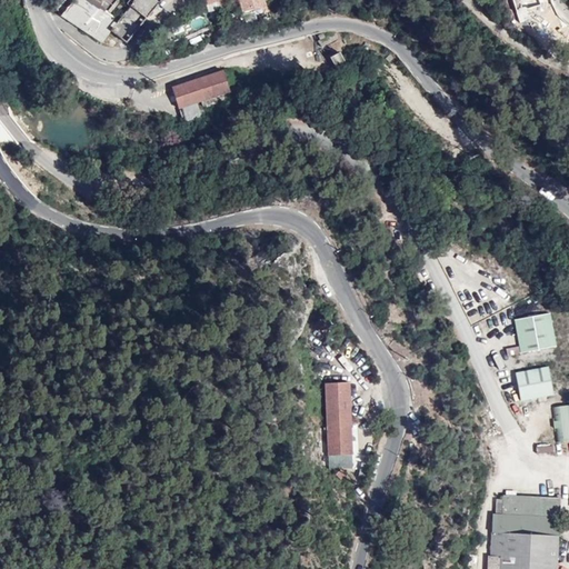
[(91,0),(75,0),(62,18),(101,43),(111,32),(110,31),(119,21),(91,0)]
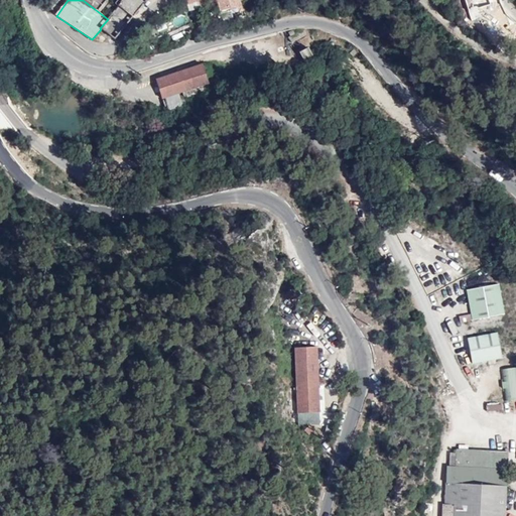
[(101,29),(115,39),(141,8),(147,0),(120,0),(120,1),(122,2),(108,19),(100,28),(101,29)]
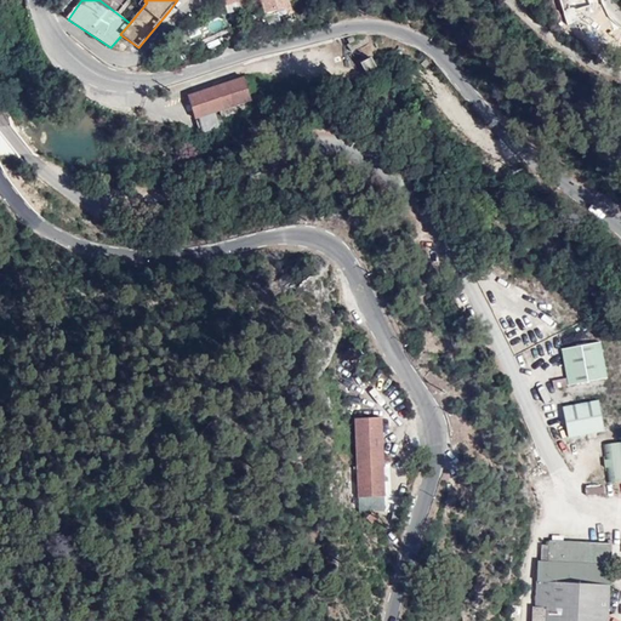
[(288,0),(262,0),(266,13),(279,10),(279,12),(291,10),(288,0)]
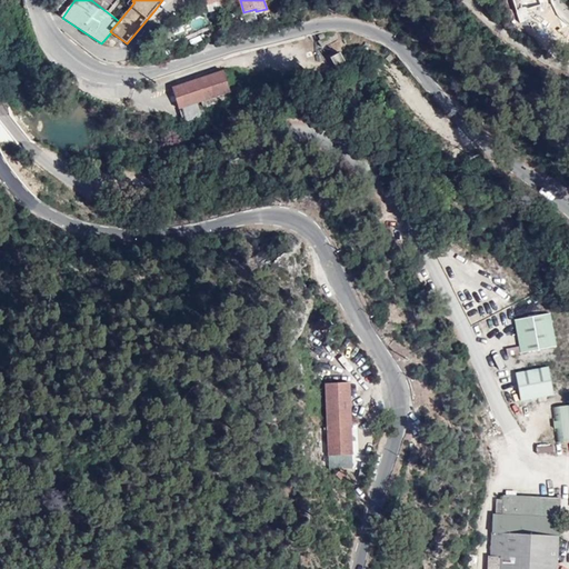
[(518,0),(520,2),(527,18),(540,12),(535,0),(518,0)]
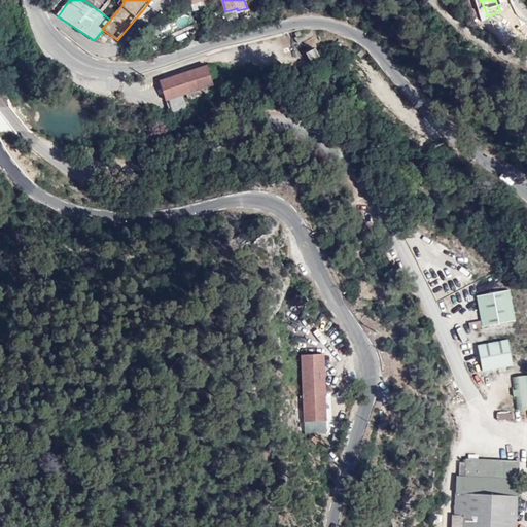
[(485,19),(488,16),(482,2),(476,5),(480,15),(483,14),(485,19)]
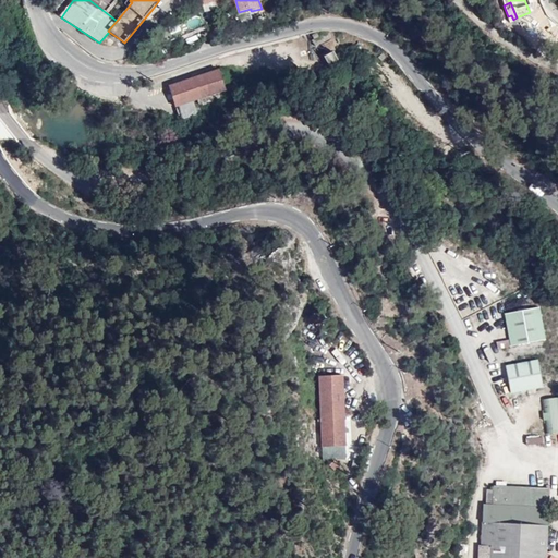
[(185,21),(189,29),(203,23),(199,14),(185,21)]
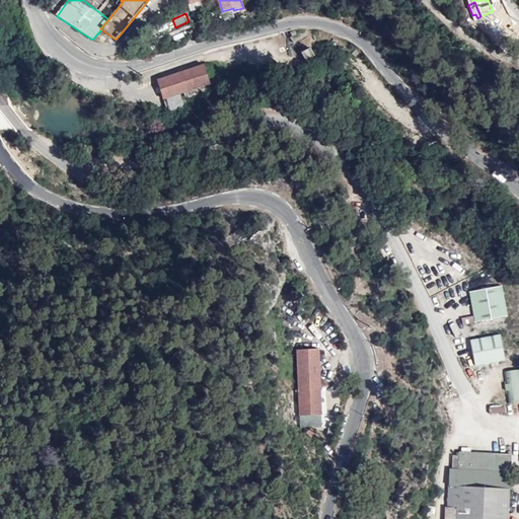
[(295,30),(290,32),(292,35),(290,38),(293,44),(308,33),(305,28),(297,33),(295,30)]
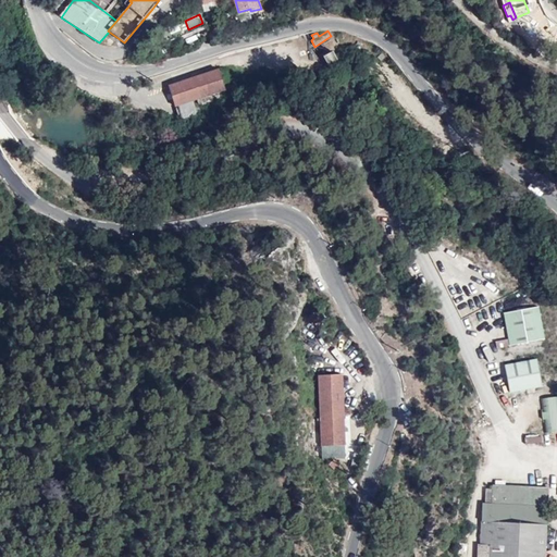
[(333,52),(324,56),(333,73),(350,64),(347,57),(338,61),(333,52)]
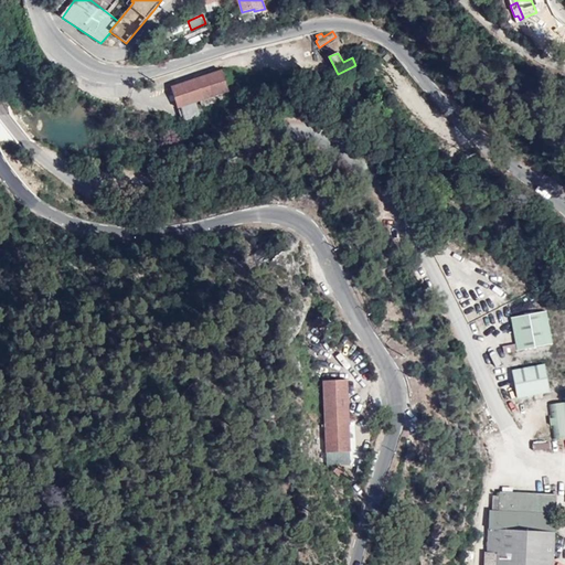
[(222,70),(170,87),(177,109),(181,107),(182,109),(180,109),(184,120),(199,115),(196,108),(216,102),(214,96),(230,92),(227,84),(231,83),(227,73),(223,74),(222,70)]
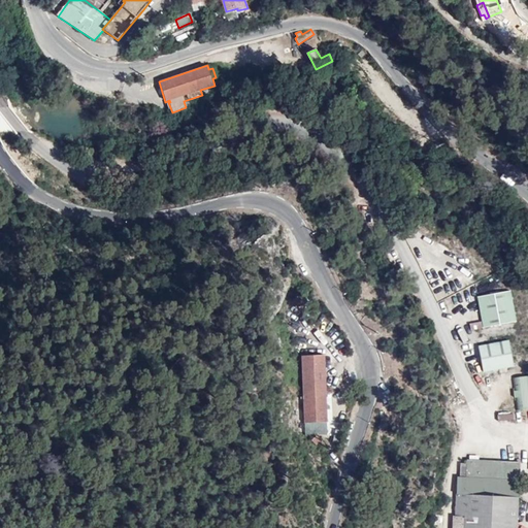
[(477,297),(483,327),(517,322),(512,291),(477,297)]
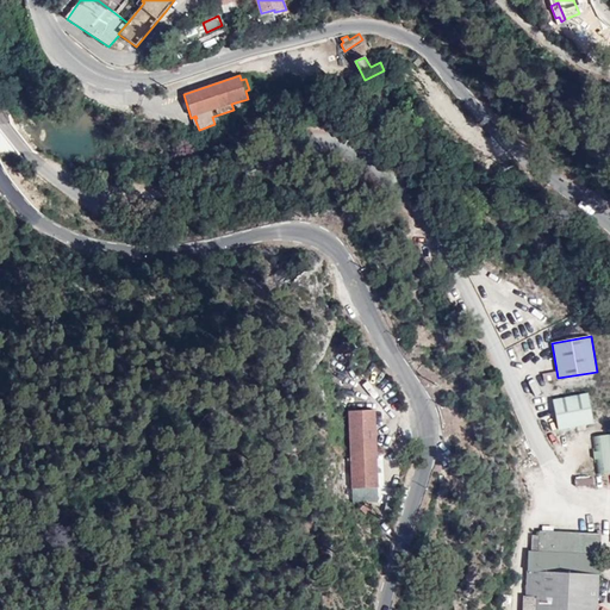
[(424,363),(417,371),(427,379),(434,372),(424,363)]
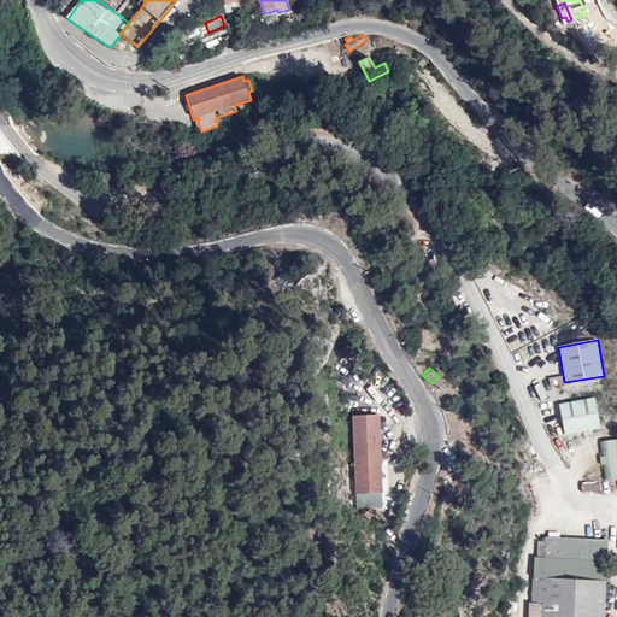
[(595,397),(558,405),(565,435),(601,427),(595,397)]
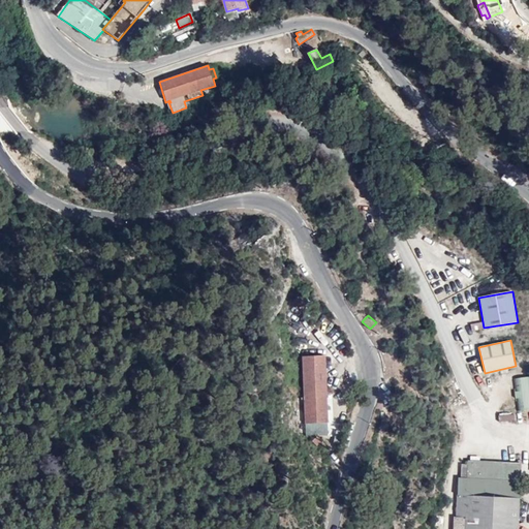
[(303,358),(305,423),(327,422),(325,356),(303,358)]
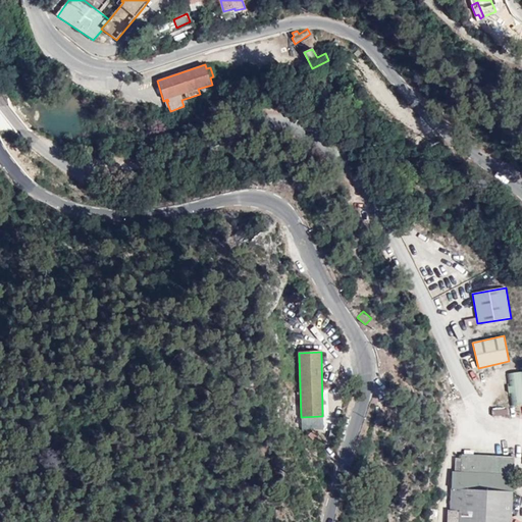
[(521,404),(521,371),(508,373),(510,405),(521,404)]
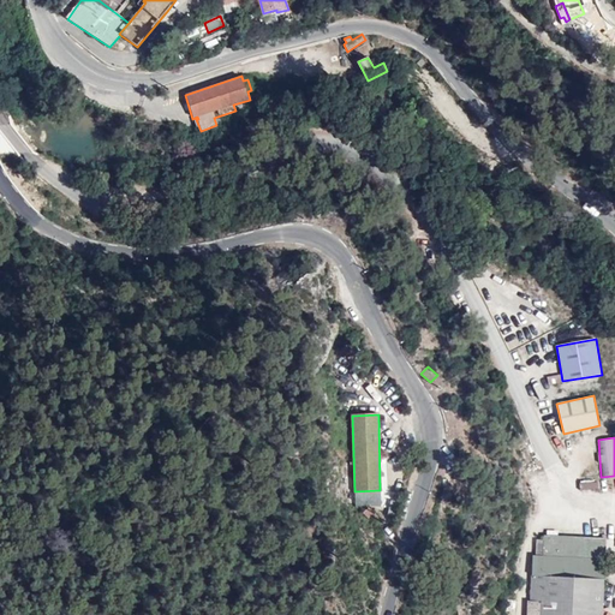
[(578,482),(580,491),(598,489),(596,479),(578,482)]
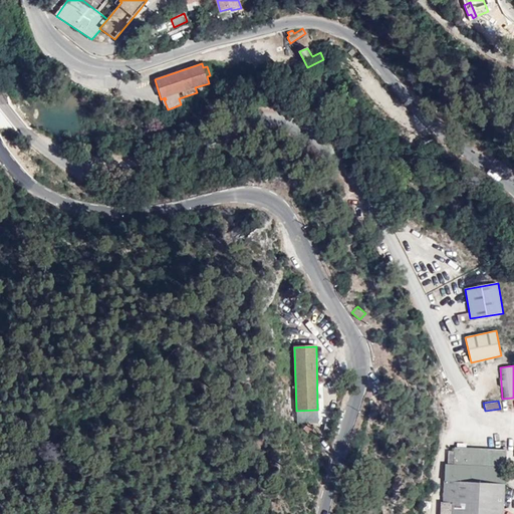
[(465,458),(468,450),(455,449),(454,466),(446,466),(445,500),(453,501),(453,504),(452,513),(455,513),(456,508),(465,458)]
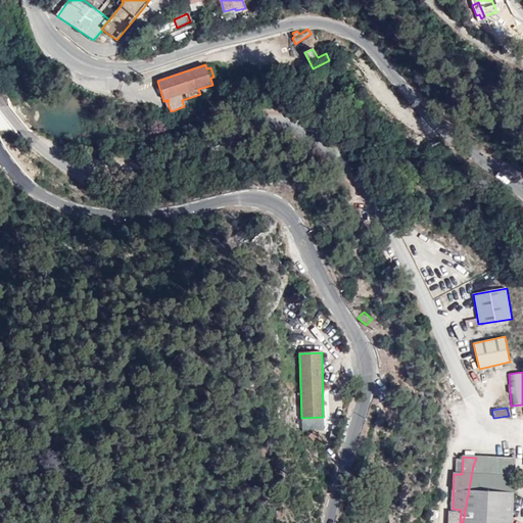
[(470,522),(472,505),(477,473),(480,458),(476,458),(473,466),(464,517),(463,522),(470,522)]
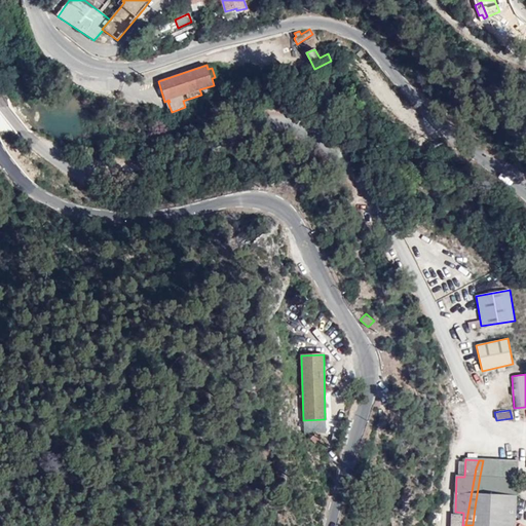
[(480,525),(483,494),(492,460),(483,460),(480,476),(475,508),(473,525),(480,525)]
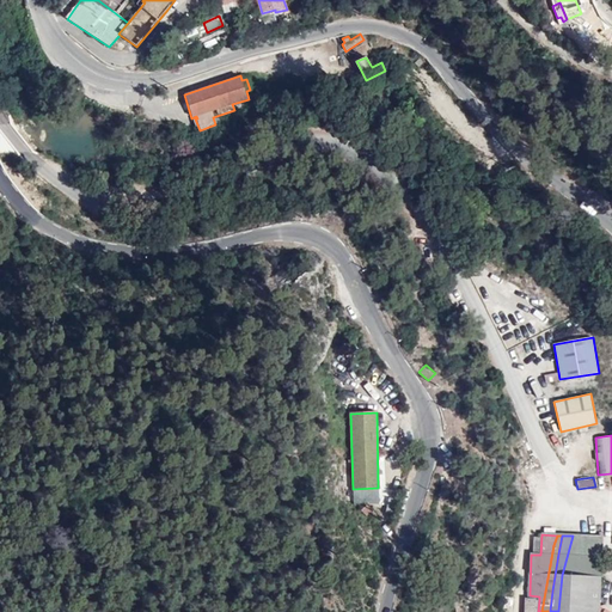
[(598,611),(601,537),(573,536),(562,575),(558,611),(598,611)]
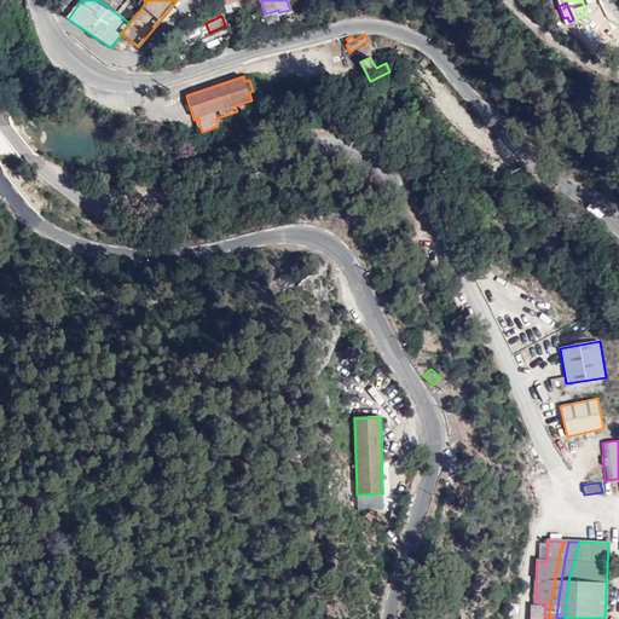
[(544,618),(545,607),(532,606),(530,618),(544,618)]
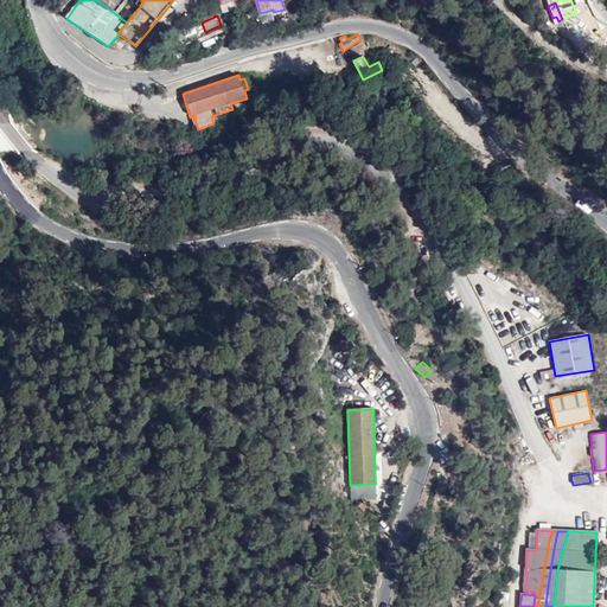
All buildings are outlined.
